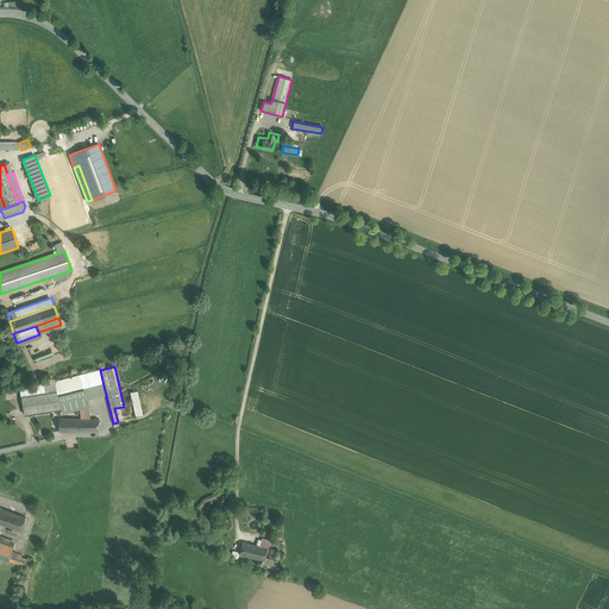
[(104,385),(100,370),(55,382),(57,390),(60,399),(85,391),(85,390),(104,385)]
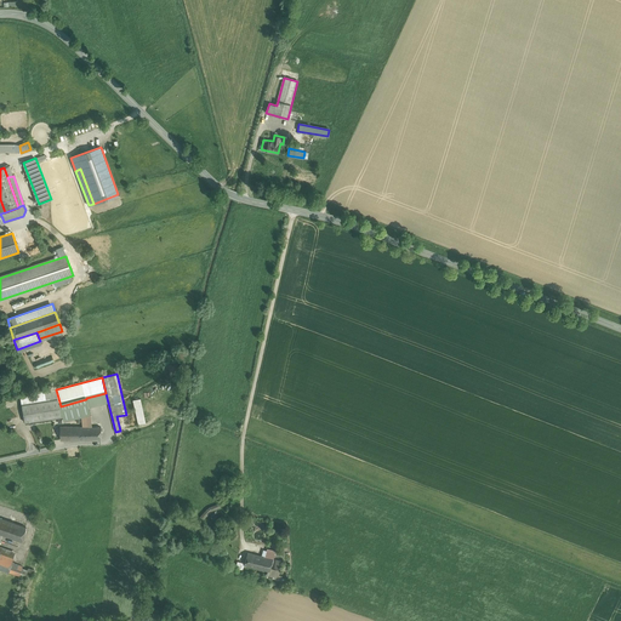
[(56,389),(21,396),(22,404),(58,398),(56,389)]
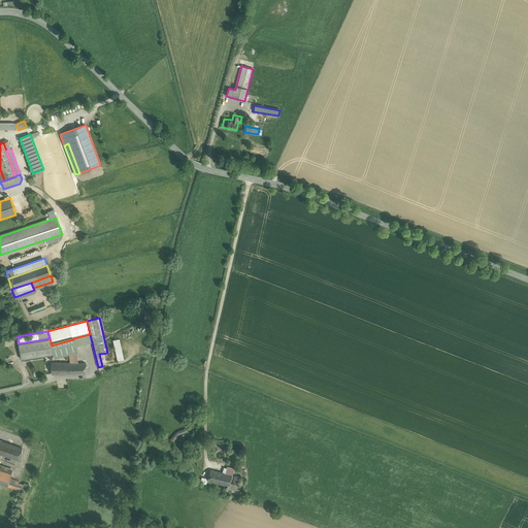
[(75,347),(92,342),(90,334),(73,338),(73,339),(75,347)]
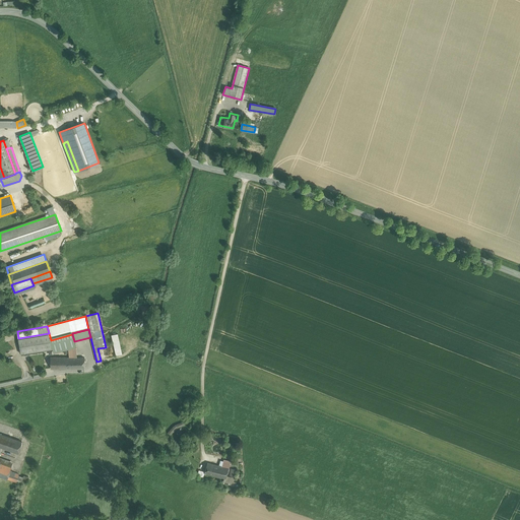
[(49,333),(18,338),(21,353),(53,348),(51,340),(49,333)]
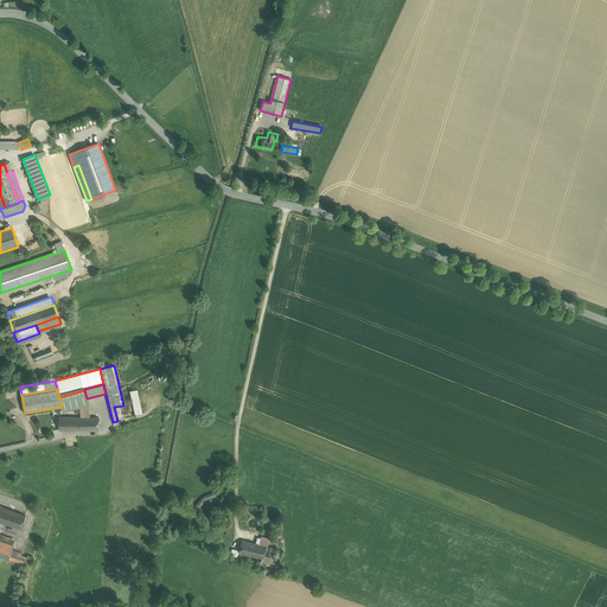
[(135,414),(142,413),(138,389),(131,391),(135,414)]
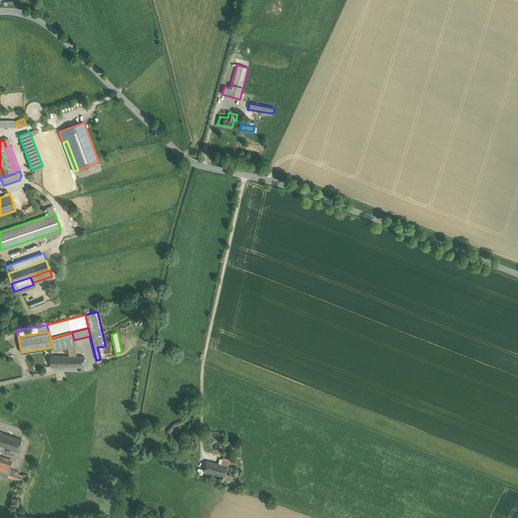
[(72,333),(51,339),(53,347),(54,351),(68,347),(76,345),(74,340),(72,333)]
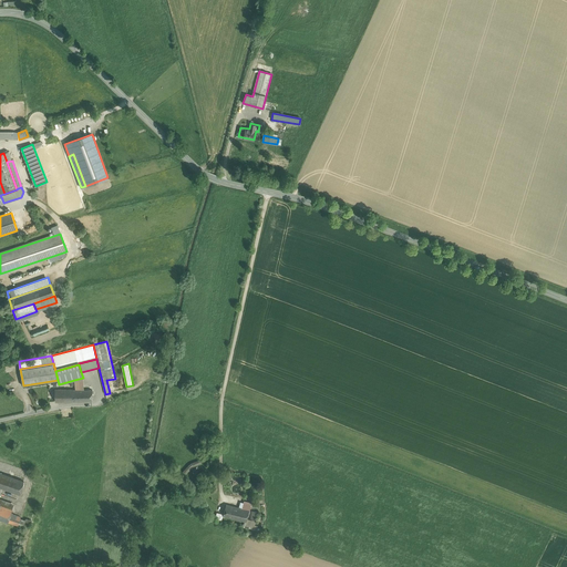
[(83,390),(83,378),(74,380),(75,390),(83,390)]
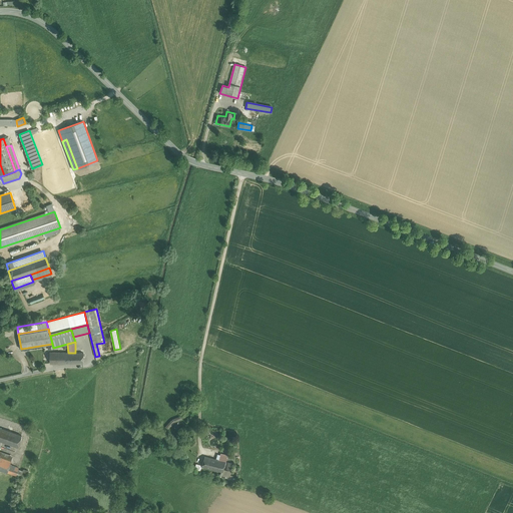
[(59,352),(49,352),(50,364),(83,363),(83,353),(75,353),(68,353),(59,352)]
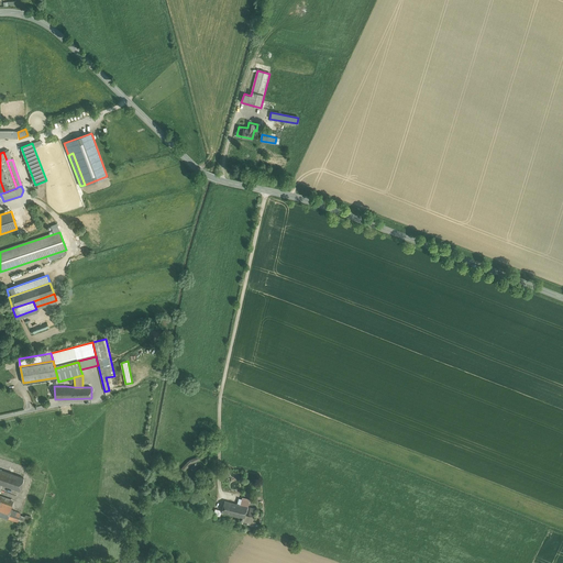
[(181,468),(185,472),(192,464),(199,461),(198,457),(190,460),(181,468)]
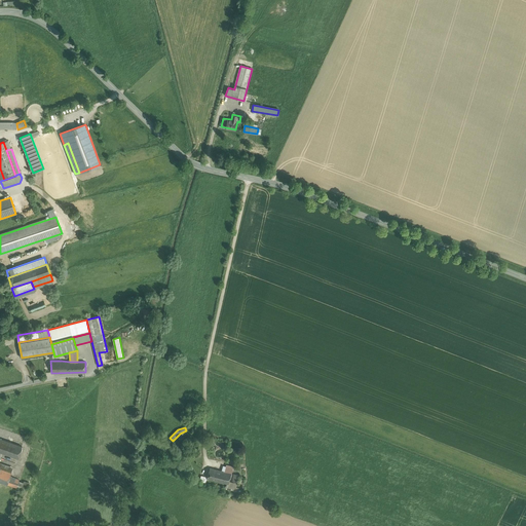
[(188,433),(179,437),(181,441),(189,437),(188,433)]
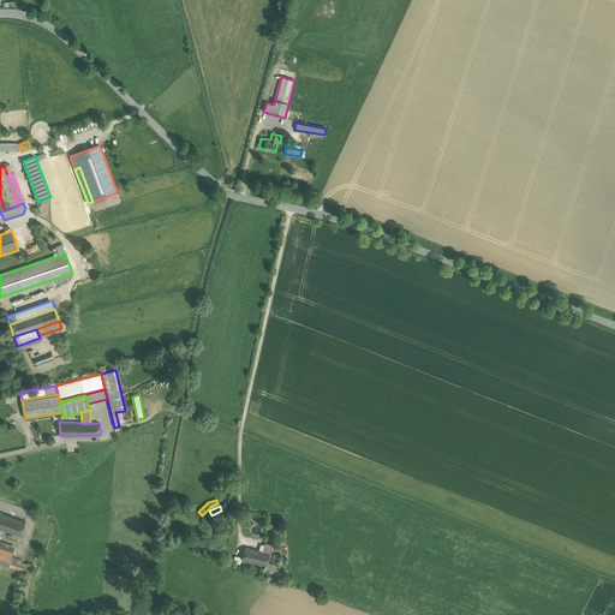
[(27,521),(0,513),(0,512),(0,527),(1,529),(22,536),(27,521)]
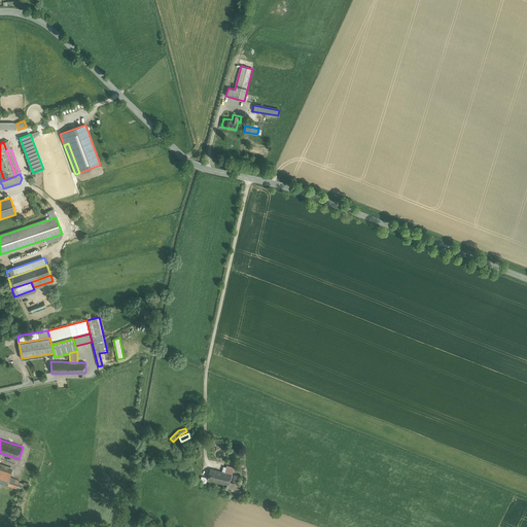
[(13,468),(0,463),(0,468),(11,472),(13,468)]
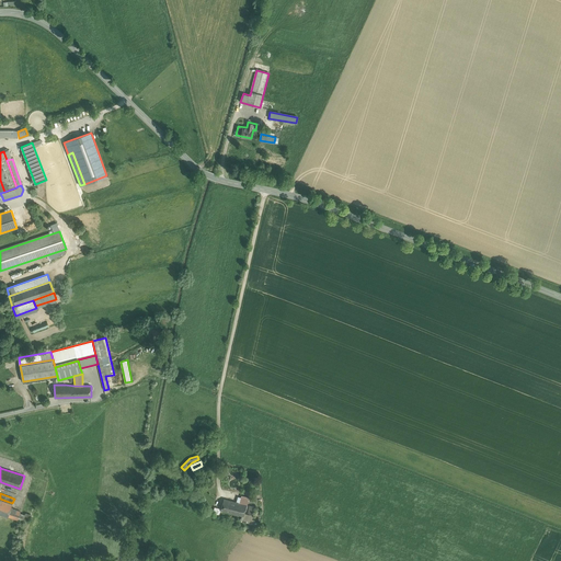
[(239,503),(247,505),(249,497),(241,495),(241,497),(239,503)]
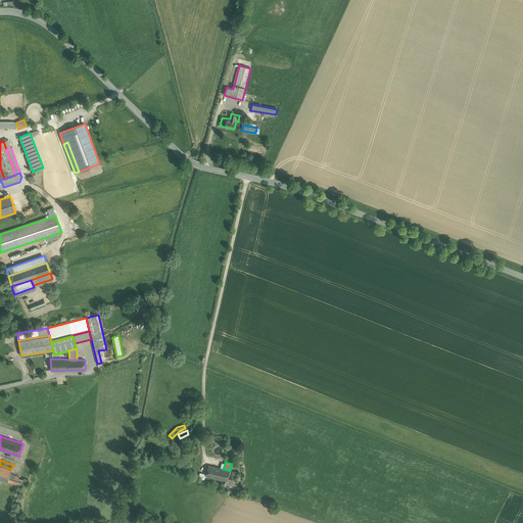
[(0,465),(0,478),(7,481),(10,474),(11,469),(0,465)]
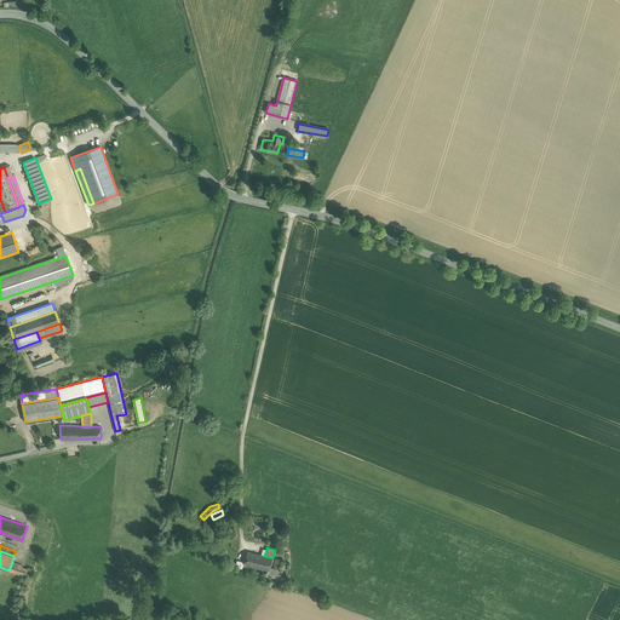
[(262,555),(247,551),(244,563),(253,566),(269,570),(270,567),(273,558),(264,556),(262,555)]
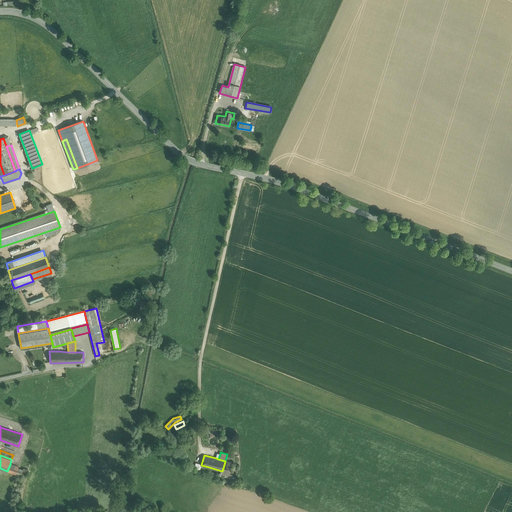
[(227,469),(223,468),(222,471),(221,476),(229,478),(232,463),(228,462),(227,469)]
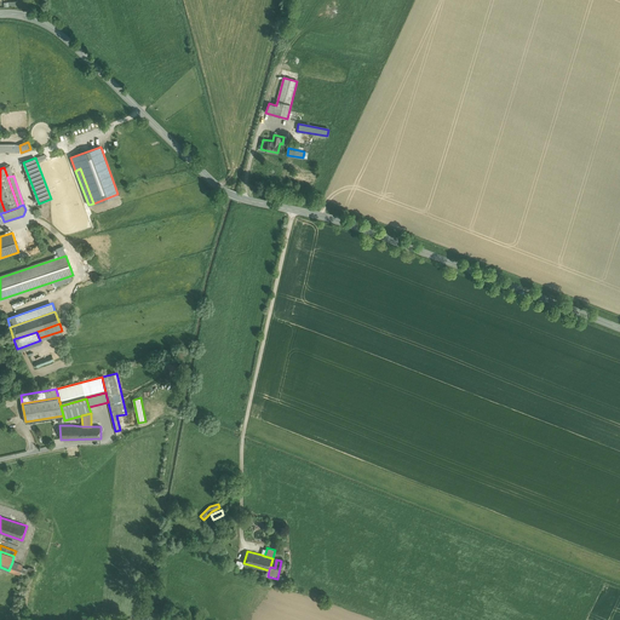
[(9,570),(19,574),(23,566),(12,562),(9,570)]
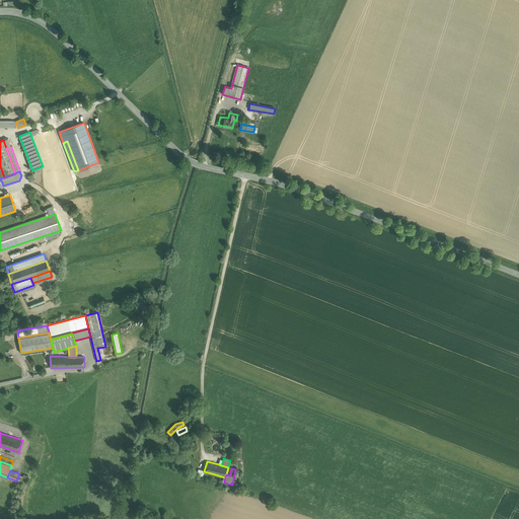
[(28,476),(19,473),(16,480),(26,485),(28,476)]
